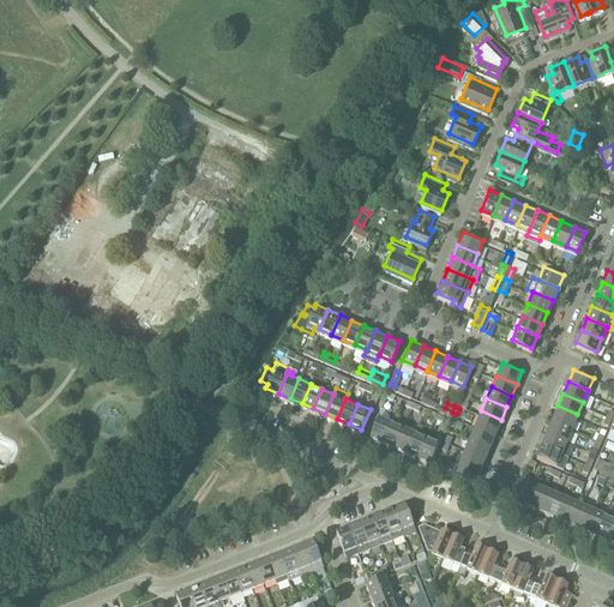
[(577,414),(558,406),(553,418),(572,426),(577,414)]
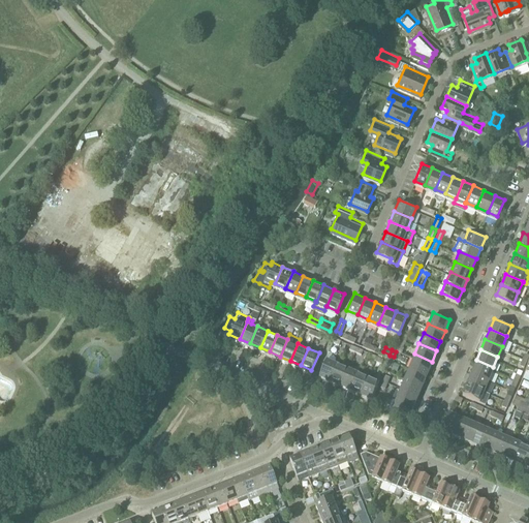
[(427,372),(432,362),(414,354),(410,364),(427,372)]
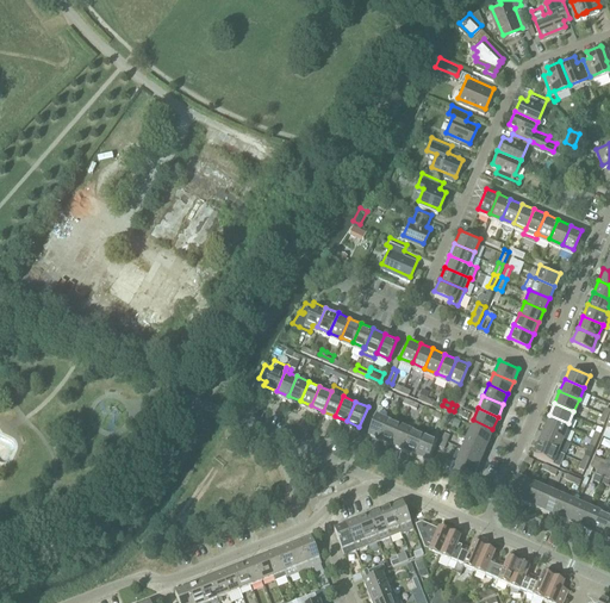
[(381,436),(390,416),(377,411),(368,430),(381,436)]
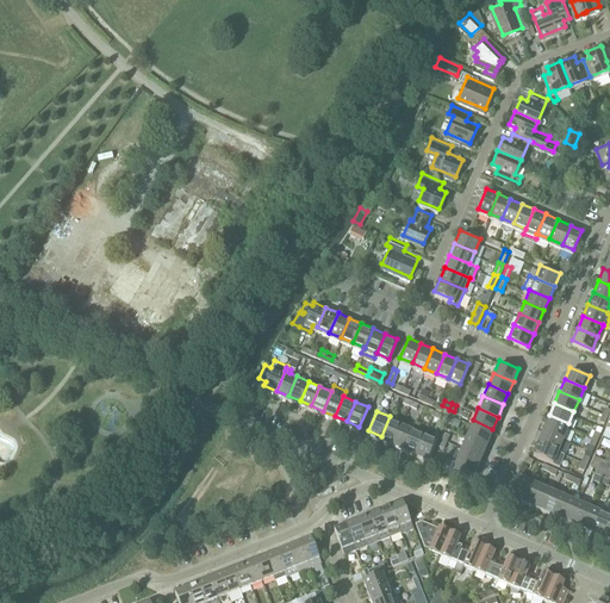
[(549,415),(545,427),(564,435),(568,423),(549,415)]
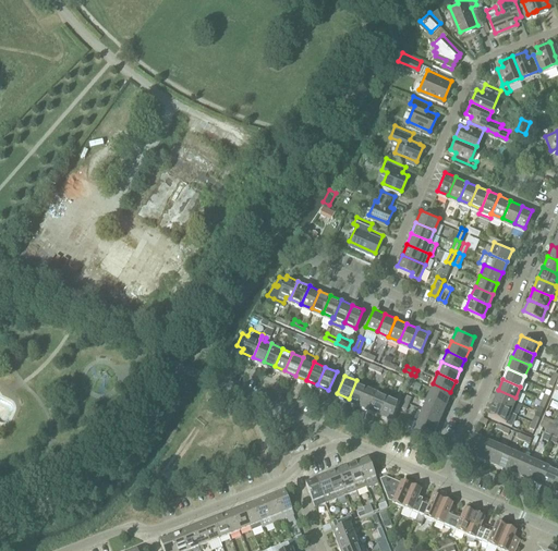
[(367,386),(356,380),(349,399),(360,403),(367,386)]
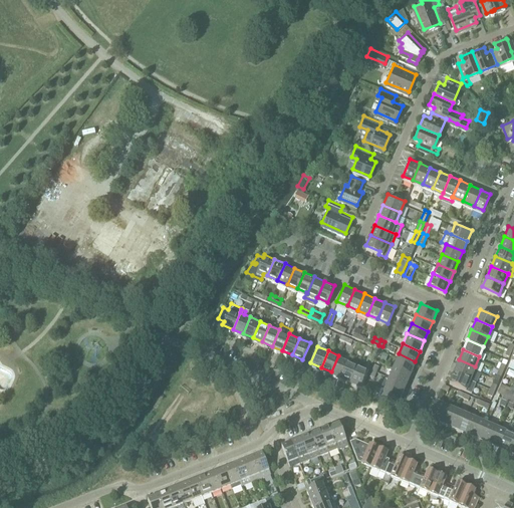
[(399,353),(394,363),(411,370),(415,361),(399,353)]
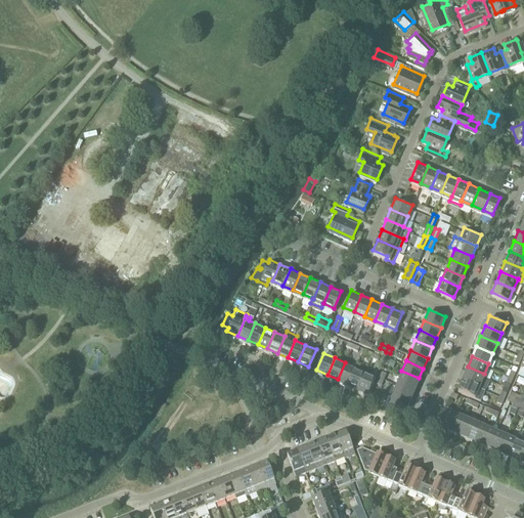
[(348,383),(355,367),(345,362),(338,379),(348,383)]
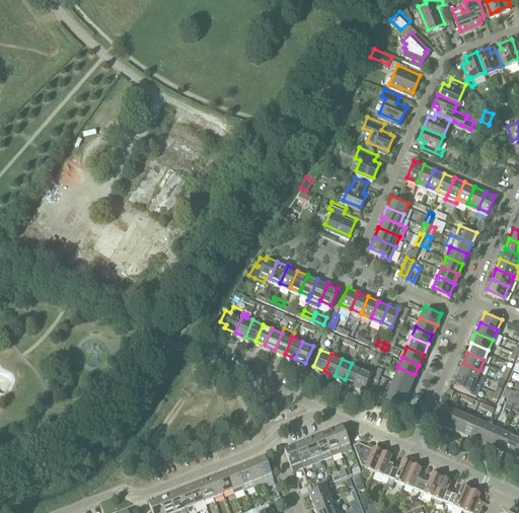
[(362,367),(352,363),(345,379),(355,384),(362,367)]
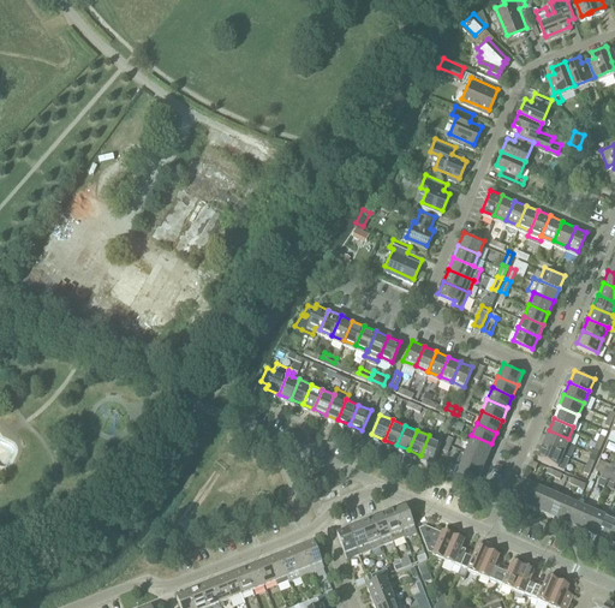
[(562,449),(568,439),(549,430),(543,442),(562,449)]
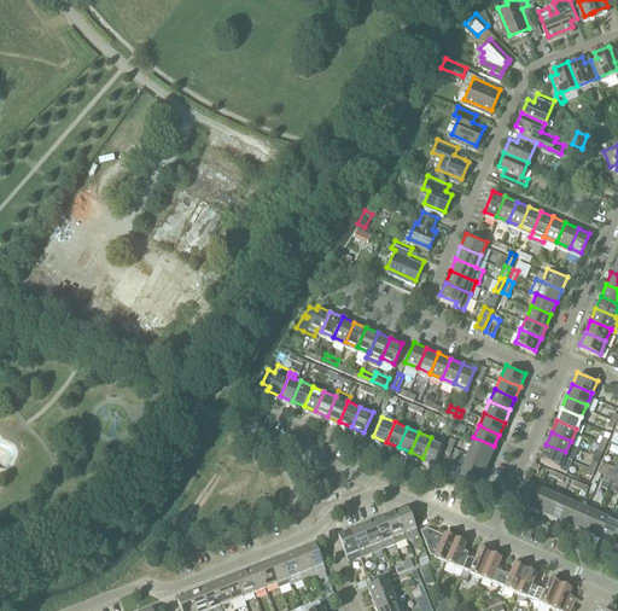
[(431,437),(423,458),(435,463),(443,442),(431,437)]
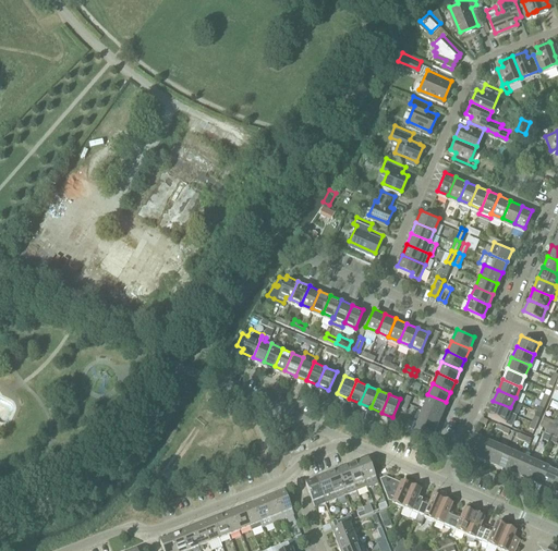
[(441,413),(446,402),(427,394),(423,405),(441,413)]
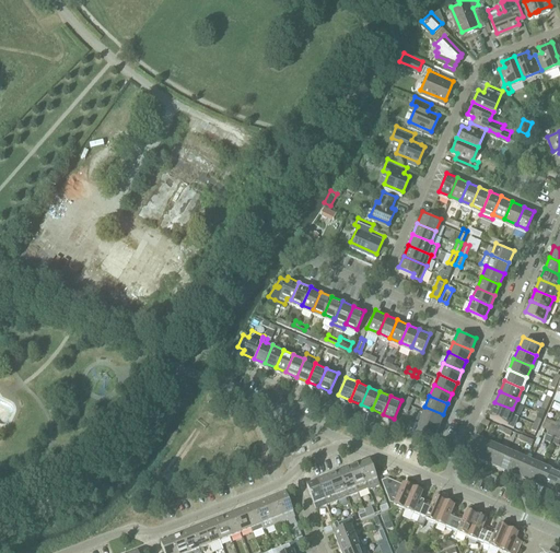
[(508,421),(512,409),(494,402),(490,413),(508,421)]
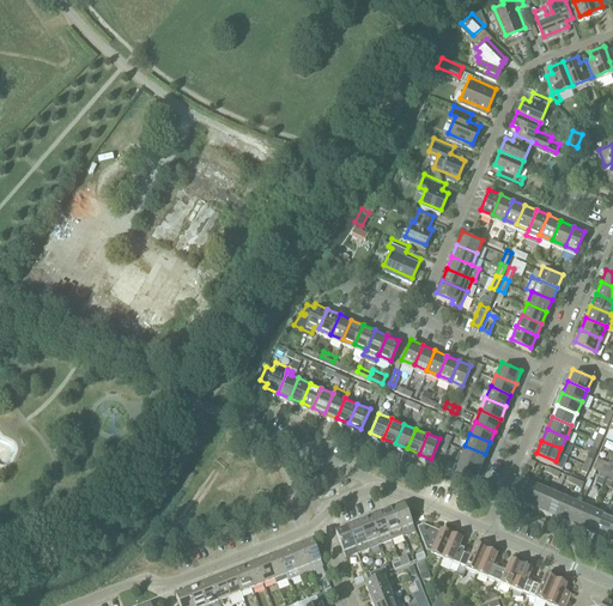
[(465,446),(460,458),(479,466),(485,454),(465,446)]
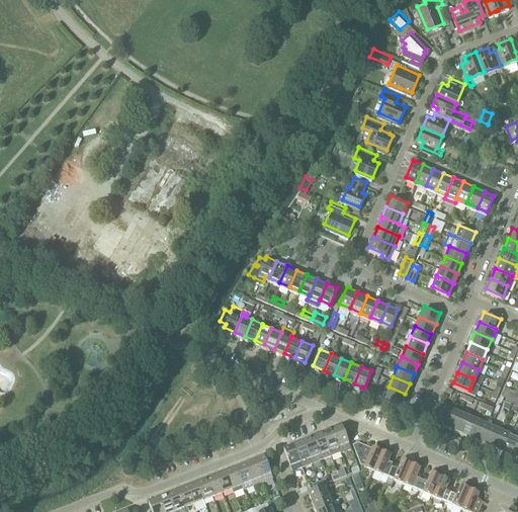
[(401,405),(405,394),(389,387),(383,398),(401,405)]
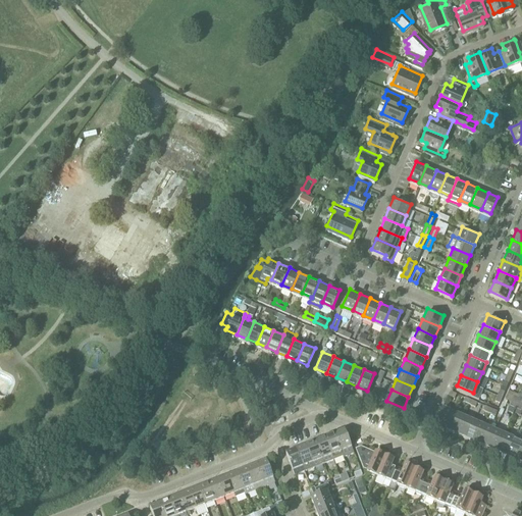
[(436,420),(447,425),(454,408),(444,404),(436,420)]
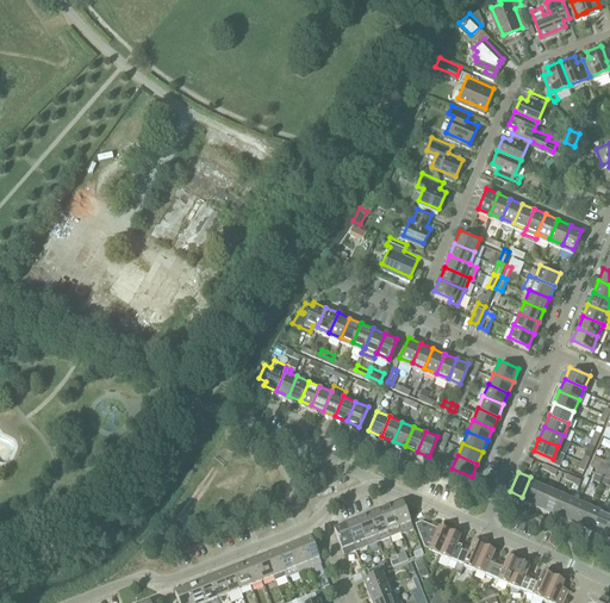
[(522,497),(534,502),(542,483),(530,477),(522,497)]
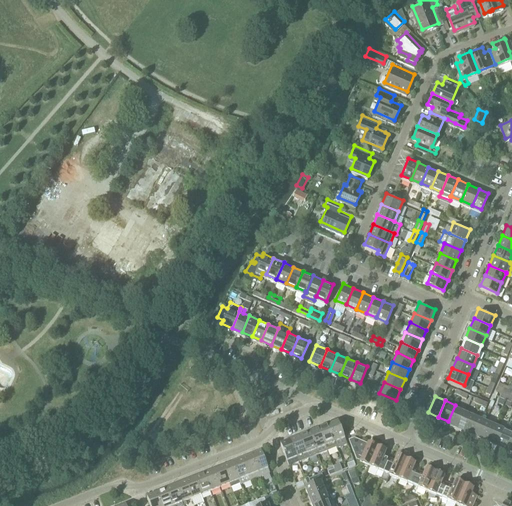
[(448,421),(458,425),(465,409),(455,405),(448,421)]
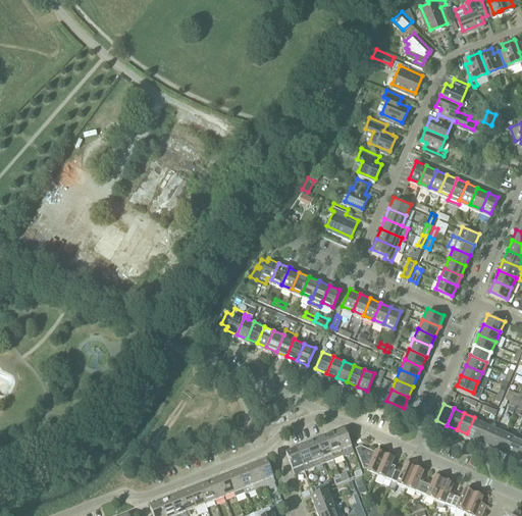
[(467,433),(477,439),(484,421),(474,417),(467,433)]
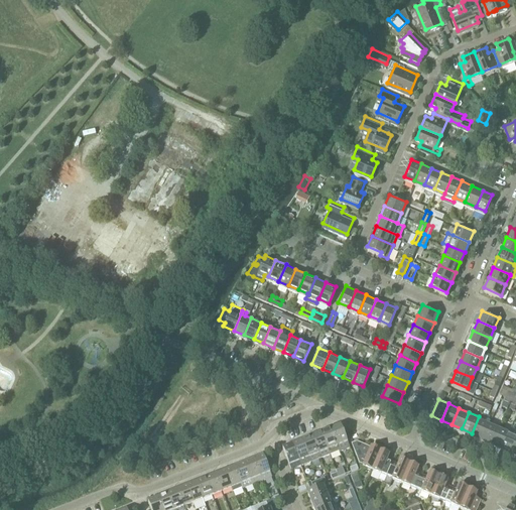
[(472,433),(482,437),(489,420),(479,416),(472,433)]
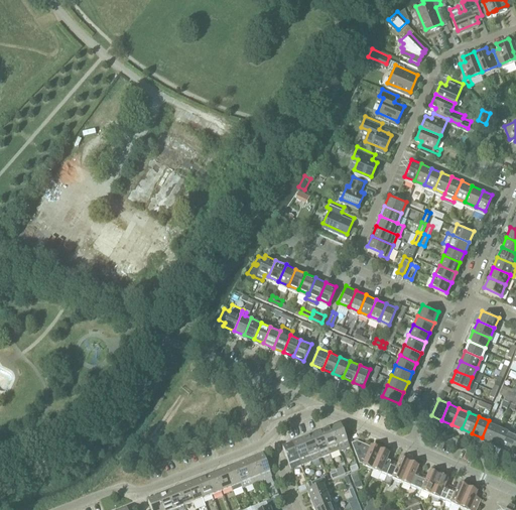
[(482,437),(491,441),(499,425),(489,420),(482,437)]
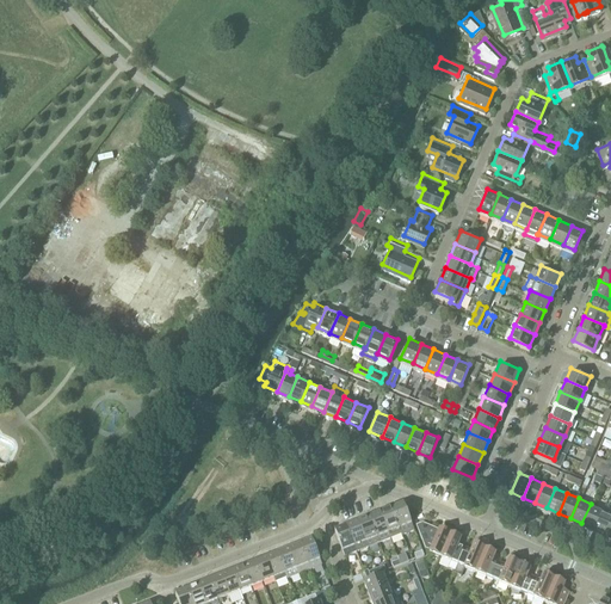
[(405,499),(392,503),(400,523),(402,529),(414,524),(405,499)]
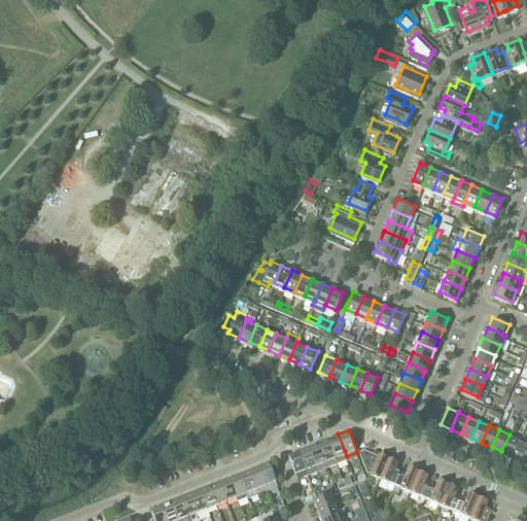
[(345,451),(338,433),(328,438),(335,455),(337,459),(347,456),(345,451)]
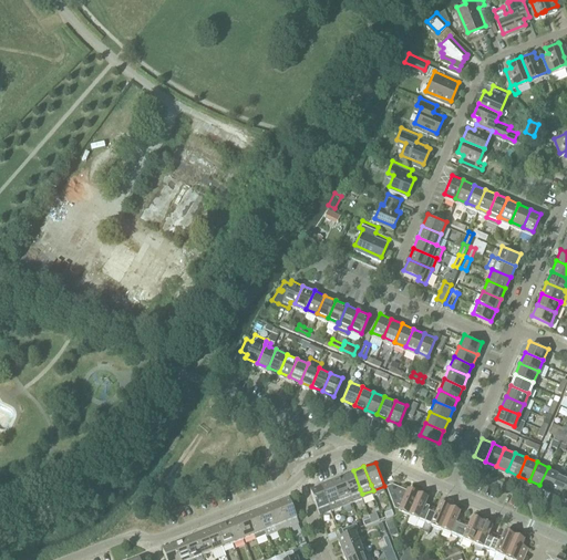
[(560,472),(552,490),(563,495),(566,484),(566,468),(560,466),(559,472),(560,472)]
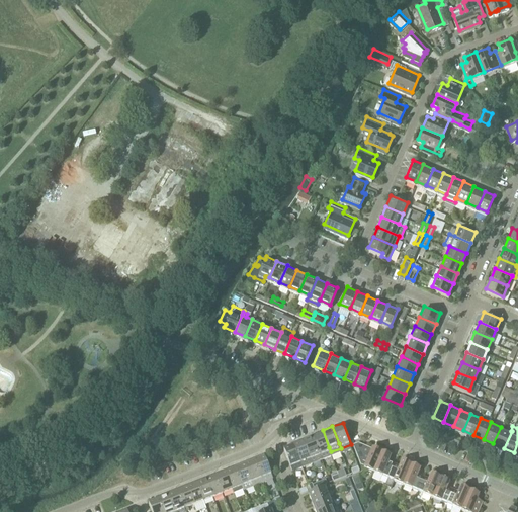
[(511,431),(501,427),(493,443),(504,448),(512,431),(511,431)]
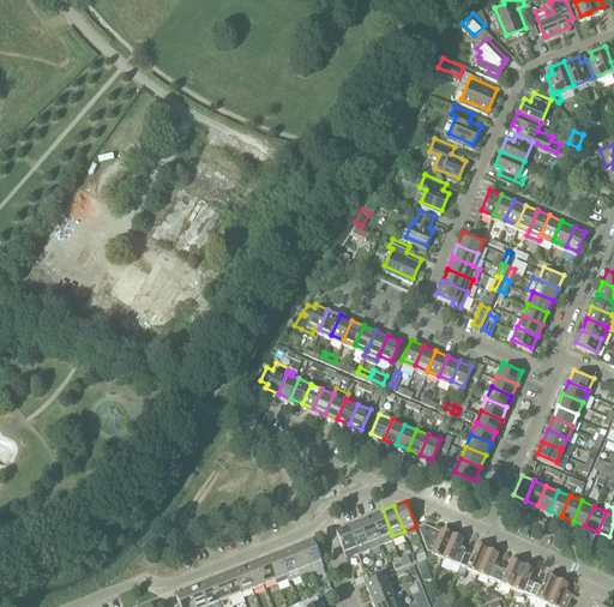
[(390,530),(383,510),(371,515),(379,534),(381,540),(392,535),(390,530)]
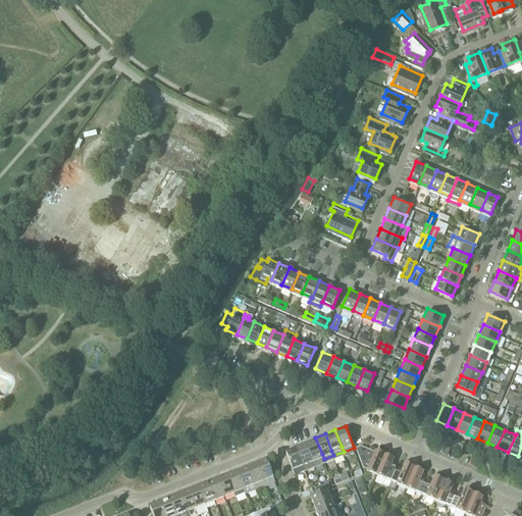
[(315,437),(306,442),(313,458),(315,463),(324,459),(322,454),(315,437)]
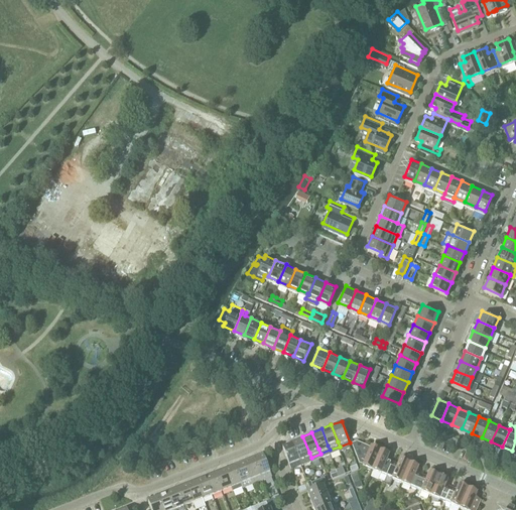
[(302,436),(292,440),(301,462),(311,458),(309,453),(302,436)]
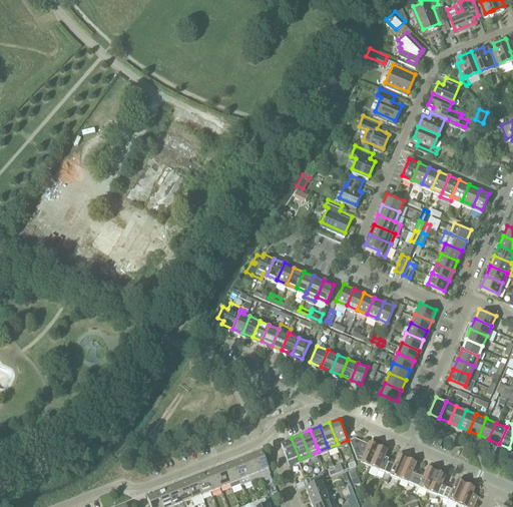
[(361,459),(370,463),(379,443),(369,439),(369,440),(355,434),(350,436),(358,456),(362,457),(361,459)]
